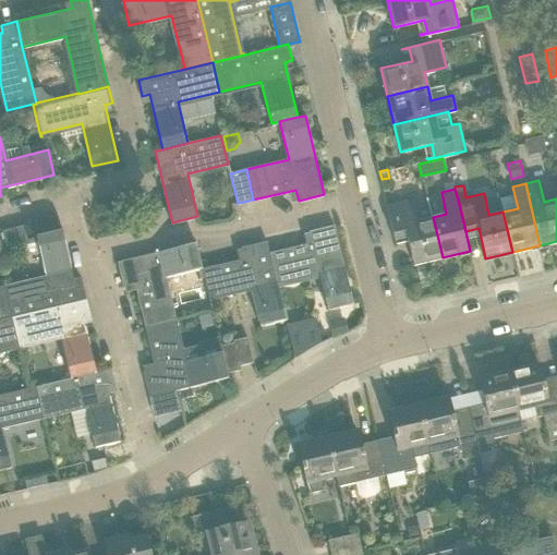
[(443,257),(433,217),(418,220),(412,198),(387,205),(396,243),(397,243),(396,236),(407,233),(414,264),(443,257)]
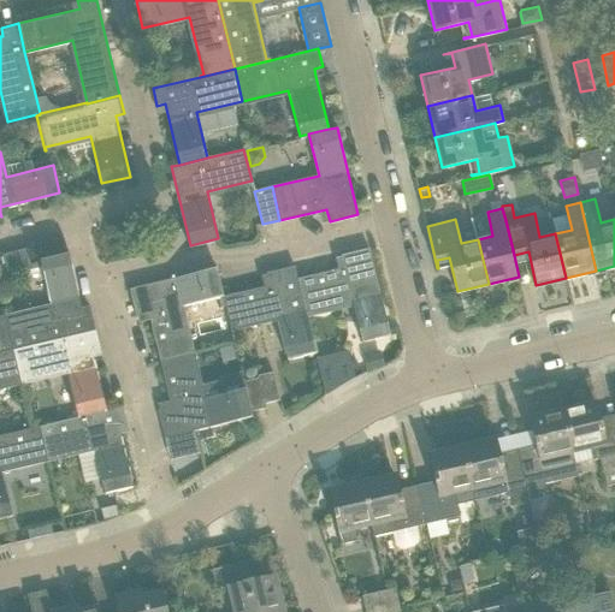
[(0,249),(0,250),(3,265),(25,260),(23,244),(0,249)]
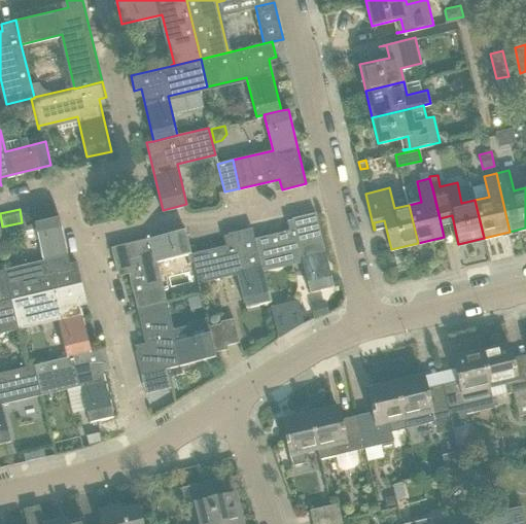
[(292,217),(294,228),(255,237),(261,267),(263,267),(263,264),(301,255),(309,291),(334,285),(316,211),(292,217)]
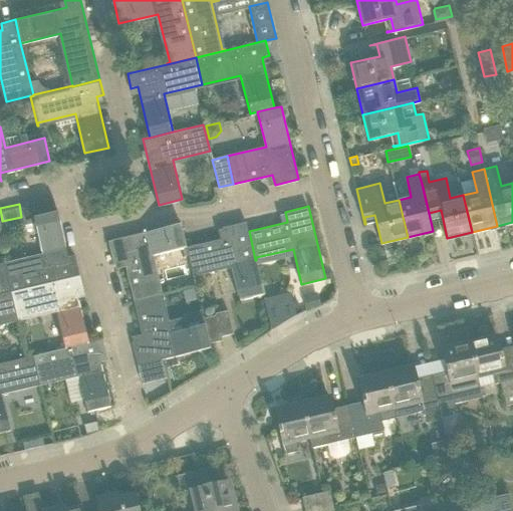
[(57,210),(34,216),(43,255),(6,264),(5,261),(4,262),(10,290),(80,274),(76,259),(69,261),(57,210)]
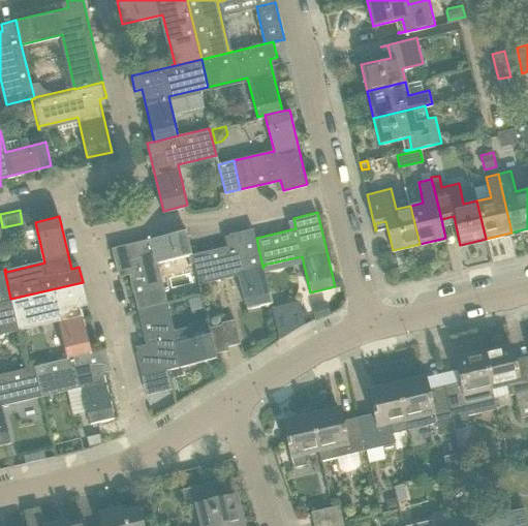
[(256,238),(253,227),(229,233),(231,244),(192,253),(197,280),(238,271),(247,308),(271,302),(262,268),(256,238)]
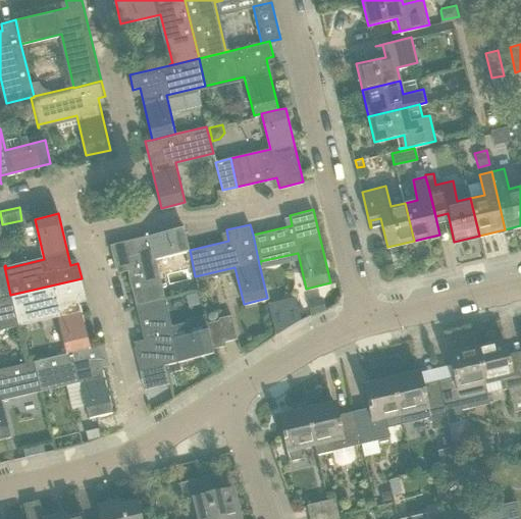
[(115,267),(126,265),(136,303),(159,298),(150,260),(169,255),(190,250),(184,225),(110,244),(115,267)]
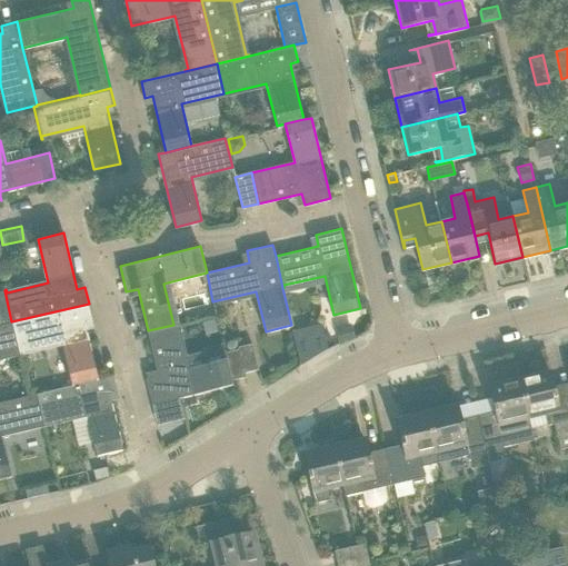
[(0,324),(11,321),(5,290),(2,290),(3,293),(0,294),(0,324)]
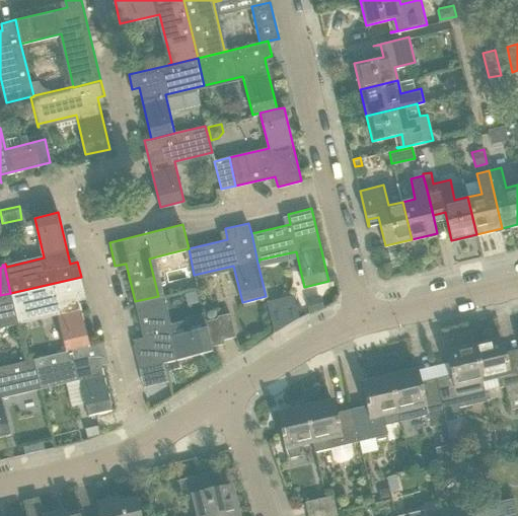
[(84,292),(81,277),(10,293),(17,319),(56,310),(65,351),(89,345),(77,294),(84,292)]
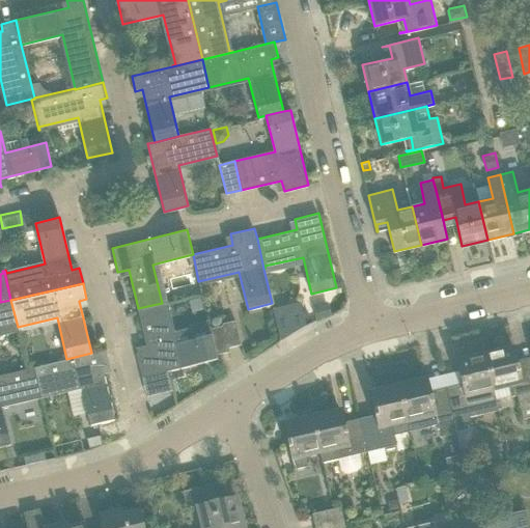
[(0,331),(18,327),(10,300),(0,302),(0,331)]
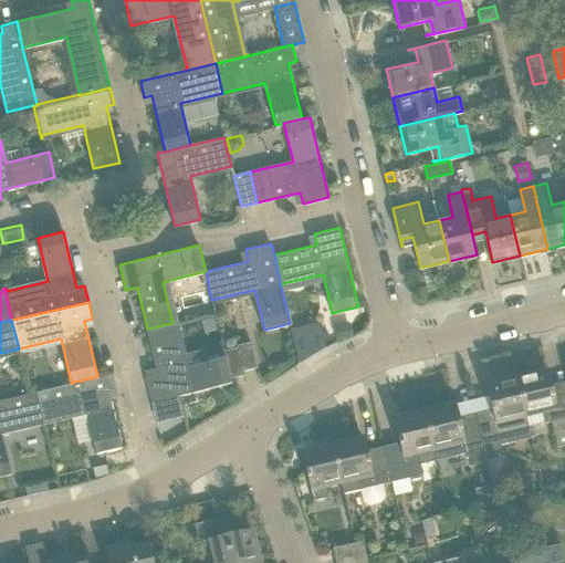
[(347,321),(334,323),(337,340),(351,335),(347,321)]
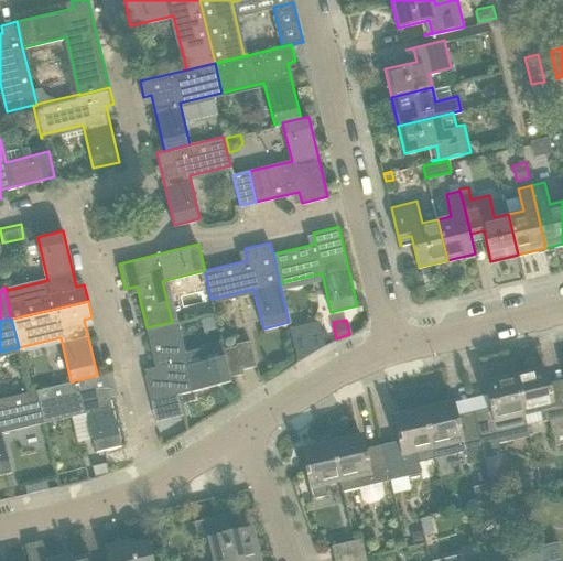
[(147,327),(157,371),(145,374),(151,399),(231,380),(230,376),(225,355),(182,365),(172,322),(147,327)]
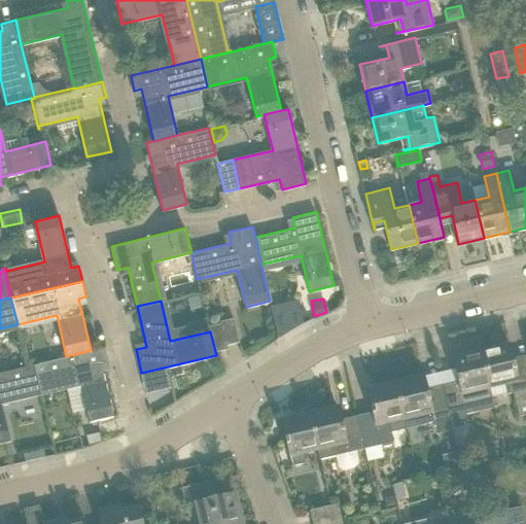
[(208,322),(210,332),(215,351),(229,348),(228,344),(240,341),(234,316),(220,319),(221,321),(210,324),(209,322),(208,322)]
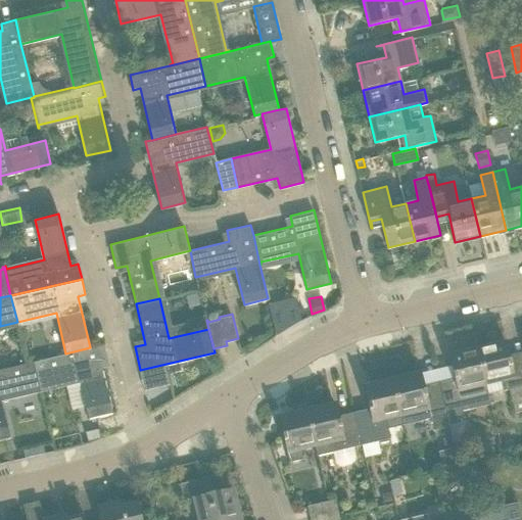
[(506,341),(478,347),(486,384),(502,380),(504,389),(509,388),(515,413),(516,412),(521,410),(521,349),(509,353),(506,341)]
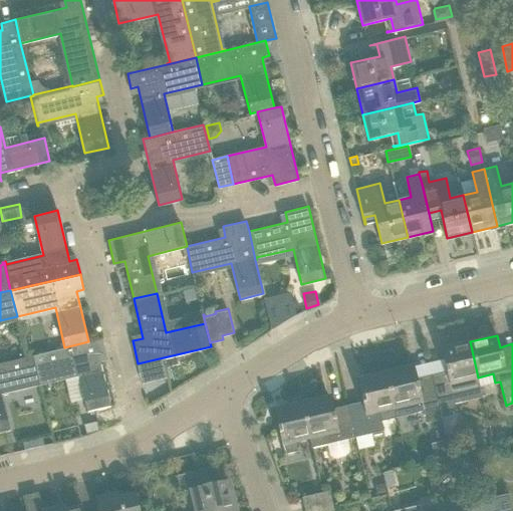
[(102,338),(88,341),(64,347),(33,354),(40,384),(41,382),(41,380),(78,371),(87,411),(111,406),(99,354),(106,353),(102,338)]
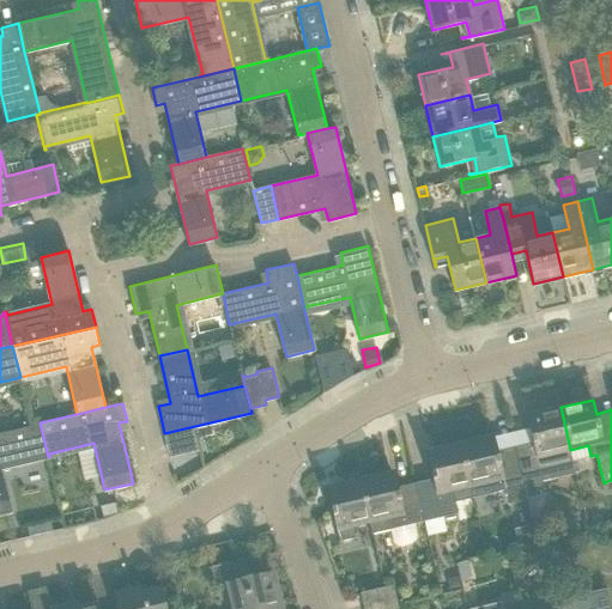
[(533,442),(515,445),(525,483),(527,495),(544,492),(541,480),(558,475),(576,472),(570,450),(561,407),(528,414),(533,434),(531,434),(533,442)]
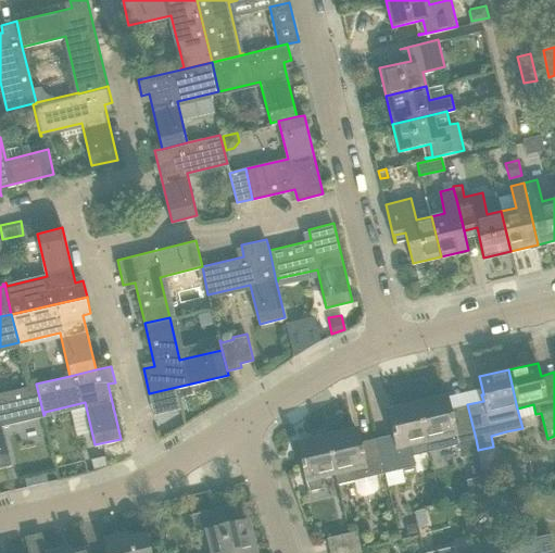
[(0,391),(0,466),(11,464),(0,422),(41,412),(41,415),(43,415),(36,384),(0,391)]
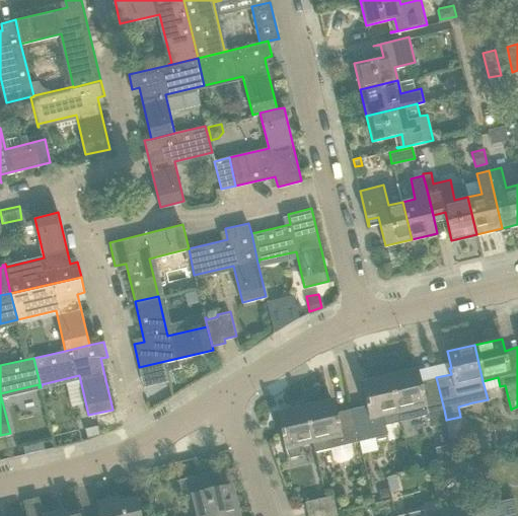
[(417,369),(389,375),(396,406),(399,420),(400,420),(402,420),(414,417),(444,410),(436,377),(420,381),(417,369)]
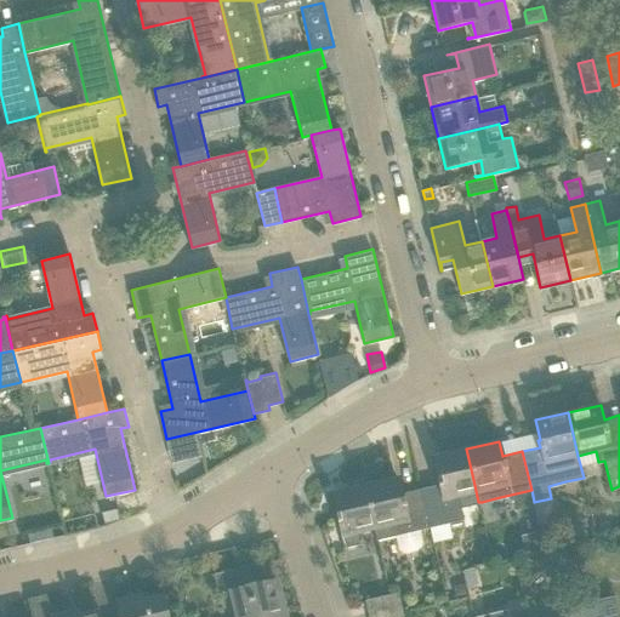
[(461,507),(479,502),(466,449),(433,457),(438,476),(437,476),(438,483),(421,487),(430,526),(464,518),(461,507)]
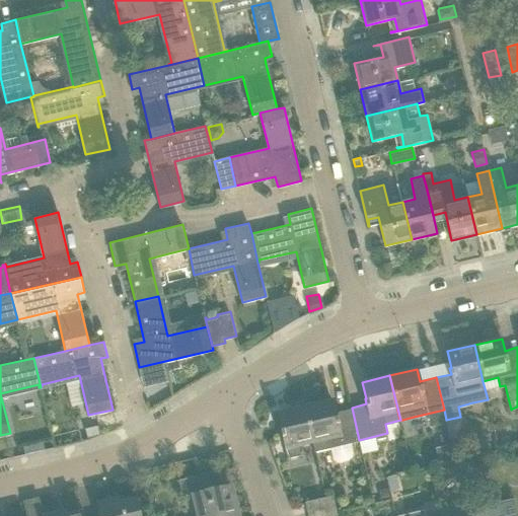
[(351,442),(359,440),(352,408),(336,412),(333,399),(305,406),(313,440),(315,450),(329,447),(331,456),(336,460),(342,461),(348,459),(352,455),(353,450),(351,442)]
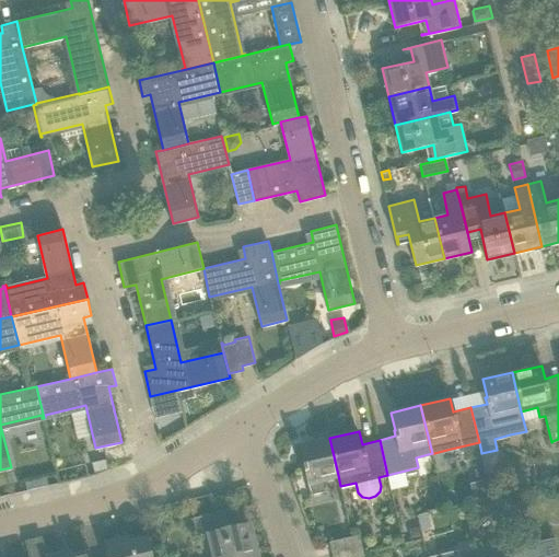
[(322,478),(338,475),(329,438),(300,444),(303,462),(302,462),(310,492),(324,489),(322,478)]
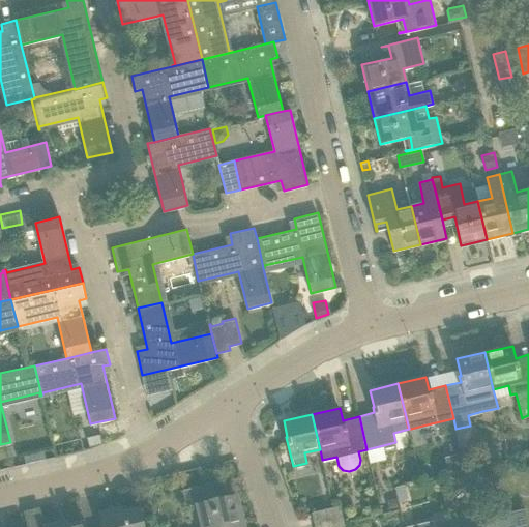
[(99,434),(88,436),(89,444),(101,442),(99,434)]
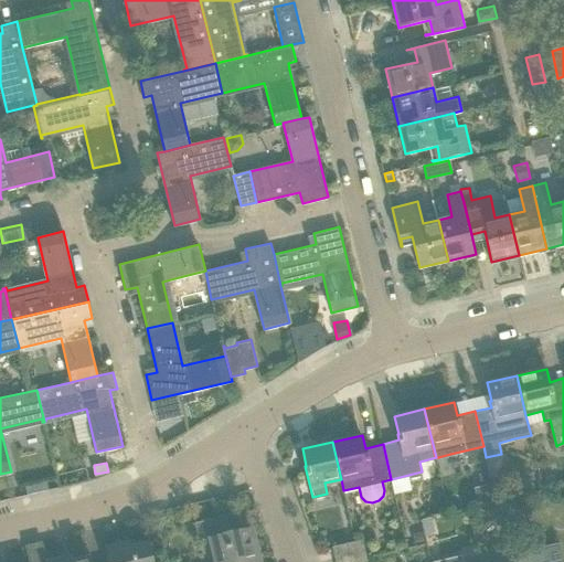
[(225,515),(194,521),(199,539),(211,536),(216,561),(234,561),(257,557),(251,527),(244,528),(240,511),(225,515)]
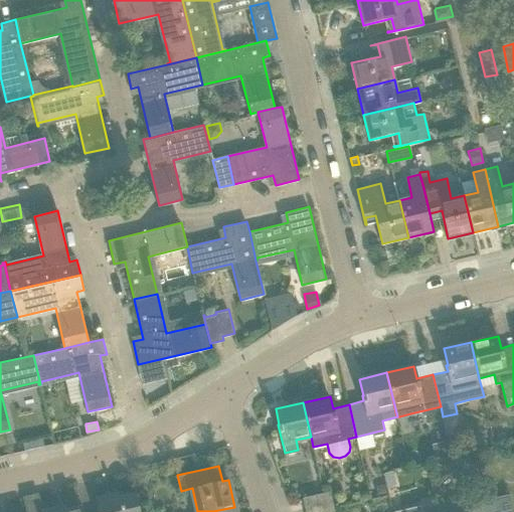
[(393,470),(384,472),(386,483),(387,486),(396,483),(396,482),(393,470)]
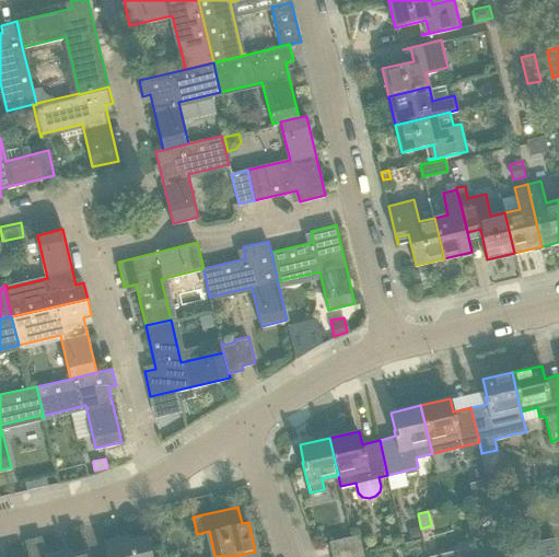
[(333,556),(362,550),(359,533),(329,540),(333,556)]
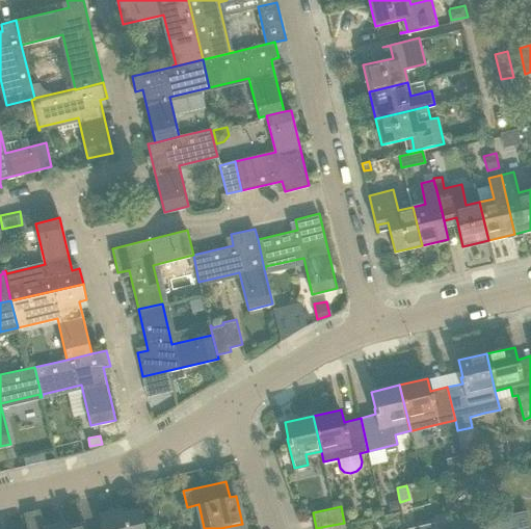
[(103,528),(101,528),(145,528),(141,509),(125,513),(124,509),(100,516),(103,528)]
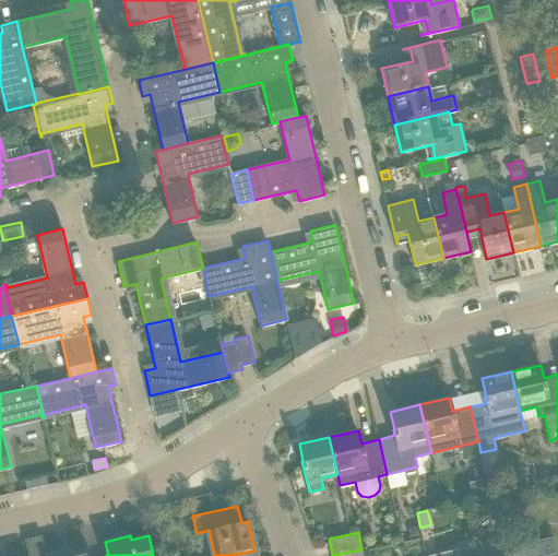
[(557,551),(554,535),(507,546),(506,539),(473,546),(475,555),(557,555),(557,551)]
